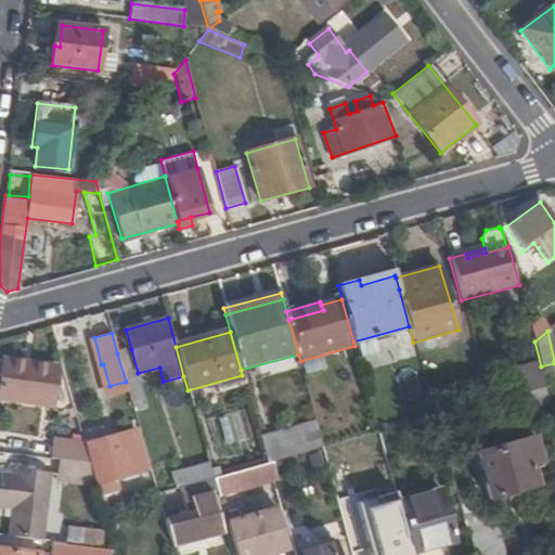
[(138,373),(131,349),(117,353),(126,382),(133,412),(146,408),(138,373)]
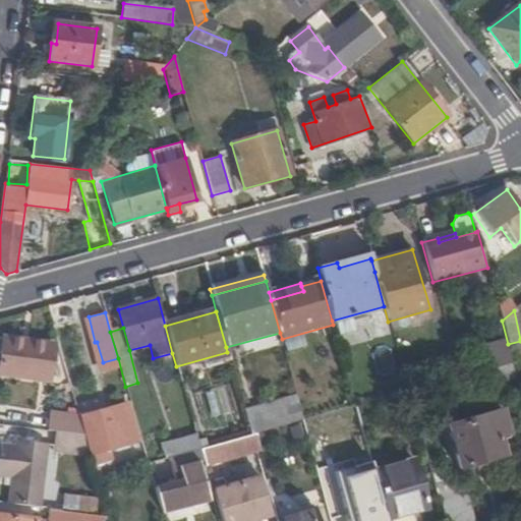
[(3,340),(0,357),(0,373),(49,381),(53,346),(3,340)]
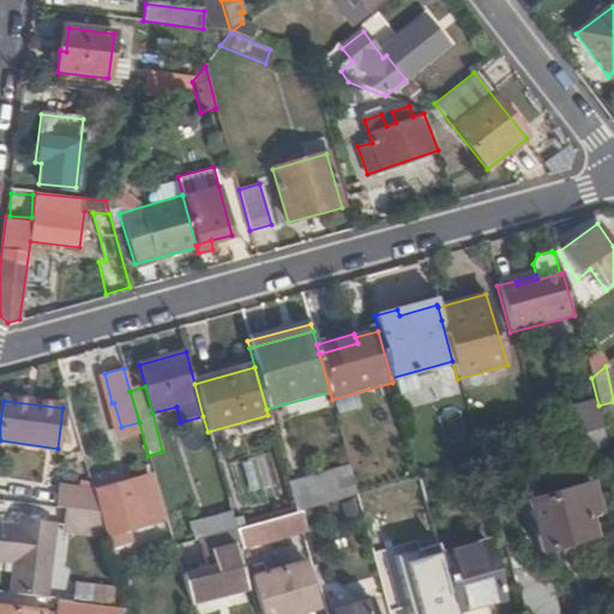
[(350,467),(288,485),(295,515),(302,512),(359,497),(350,467)]
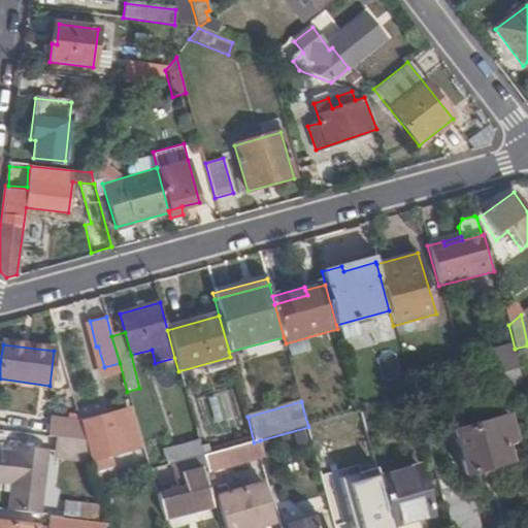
[(48,435),(75,436),(76,416),(50,415),(48,435)]
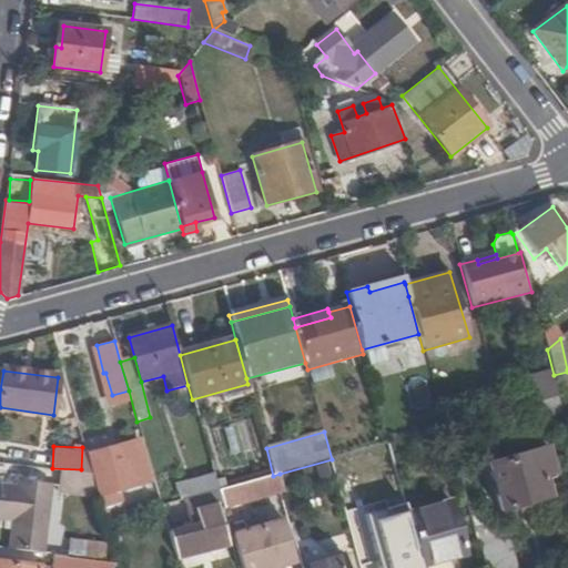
[(132,485),(131,480),(146,477),(138,447),(123,450),(122,447),(89,457),(99,495),(132,485)]
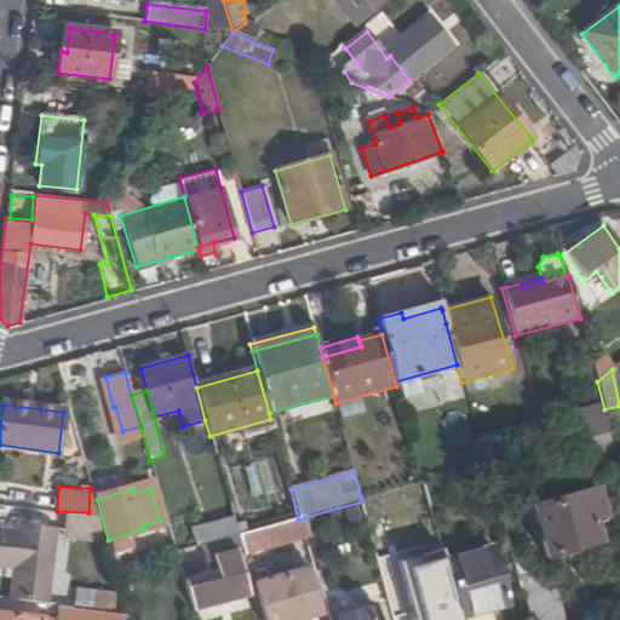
[(593,489),(532,506),(546,558),(601,544),(596,522),(602,520),(593,489)]
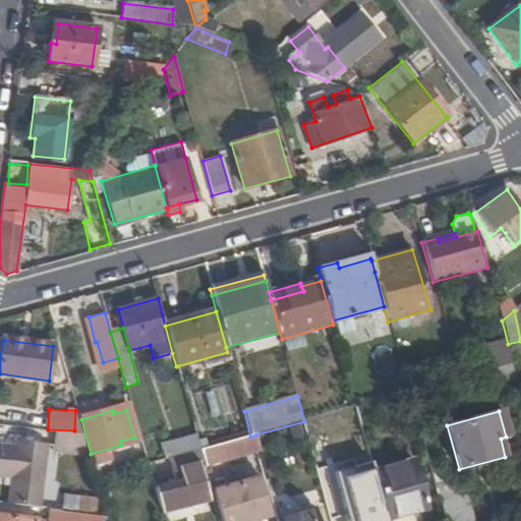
[(262,454),(256,435),(250,437),(256,455),(262,454)]
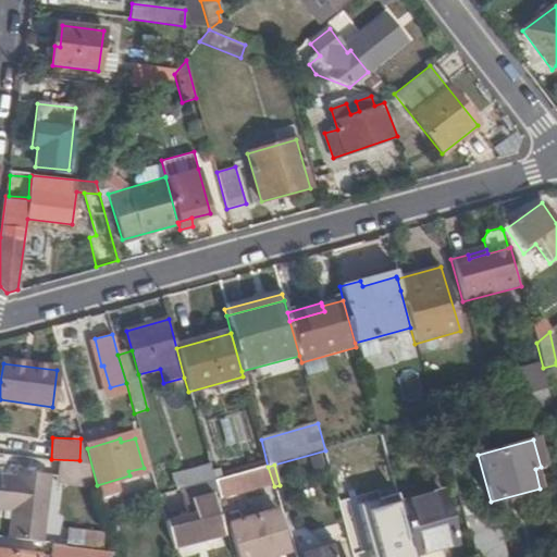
[(172,475),(176,492),(212,482),(208,466),(172,475)]
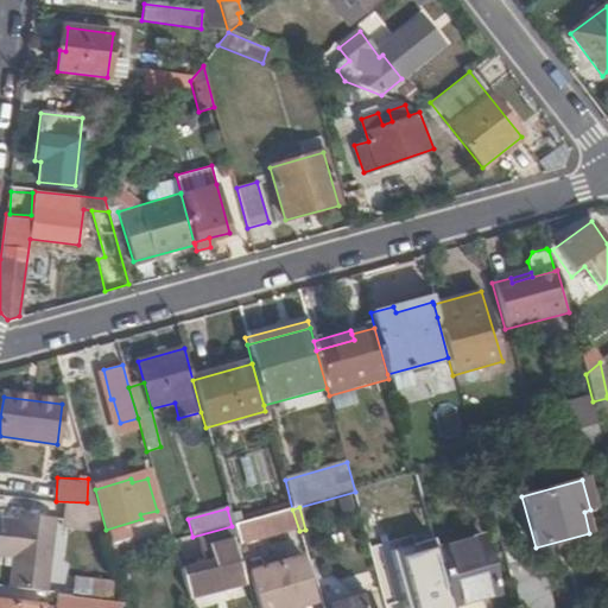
[(238,548),(299,531),(292,510),(232,526),(238,548)]
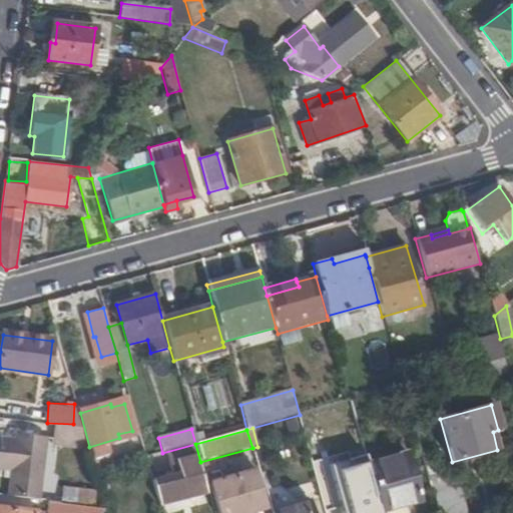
[(0,471),(11,472),(8,499),(41,503),(48,439),(15,435),(14,442),(0,440),(0,471)]
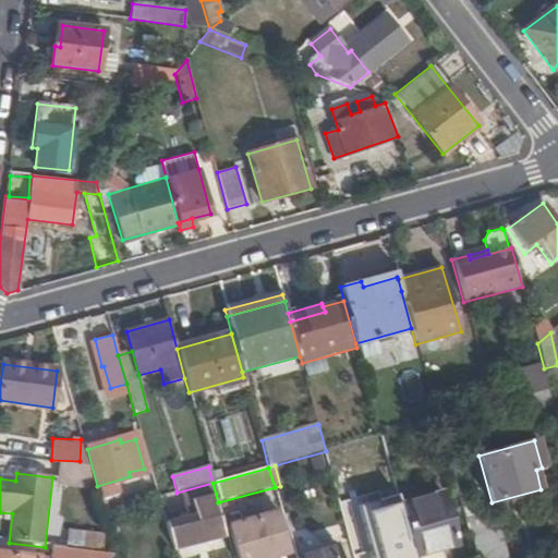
[(344,499),(355,541),(397,529),(386,488),(344,499)]
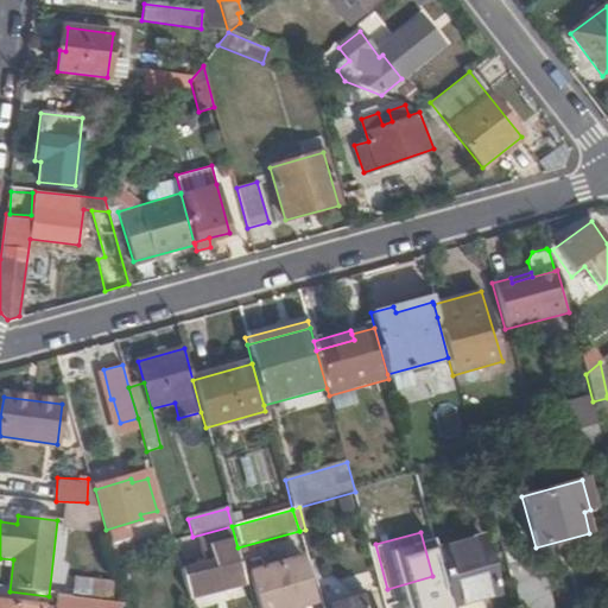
[(482,539),(437,551),(451,605),(496,590),(482,539)]
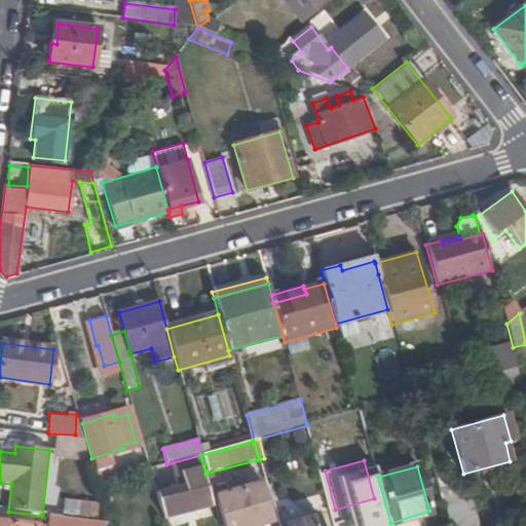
[(191,505),(208,500),(199,468),(180,474),(183,487),(157,494),(164,518),(192,511),(191,505)]
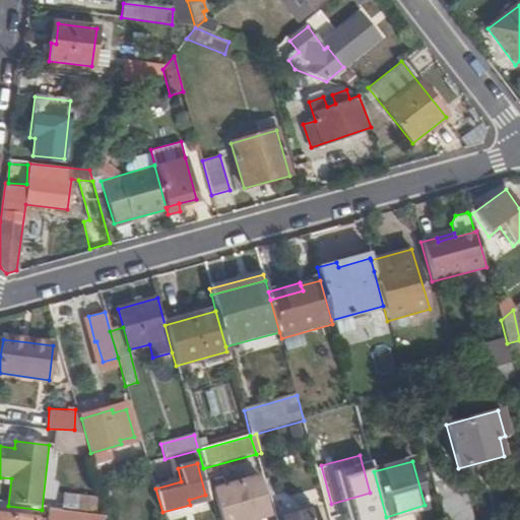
[(254,519),(270,515),(259,474),(212,491),(220,519),(254,519)]
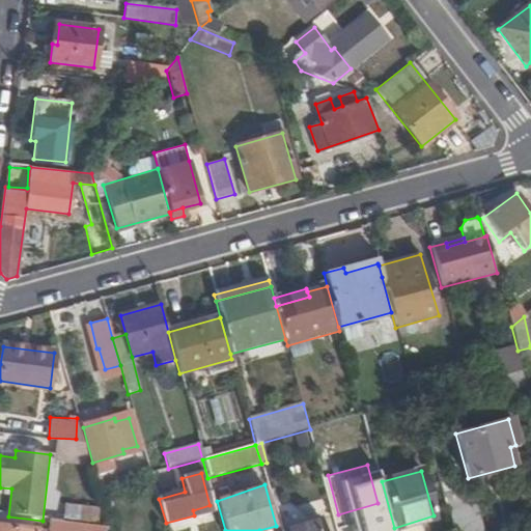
[(479,530),(471,497),(444,504),(451,530),(479,530)]
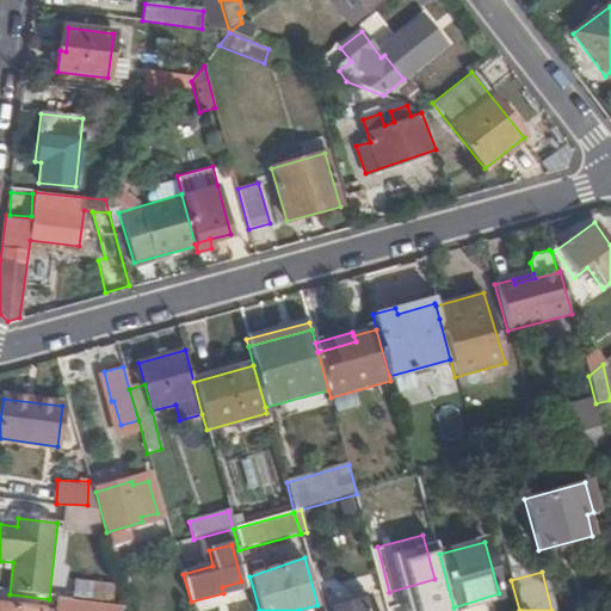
[(244,587),(241,581),(222,587),(223,593),(244,587)]
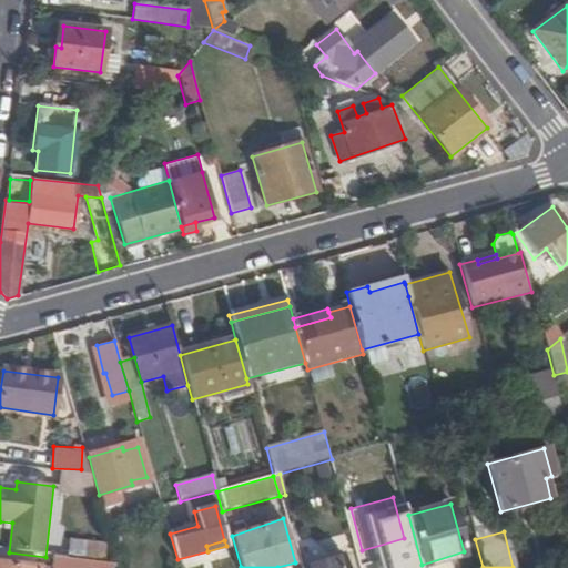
[(303,567),(345,567),(343,555),(302,565),(303,567)]
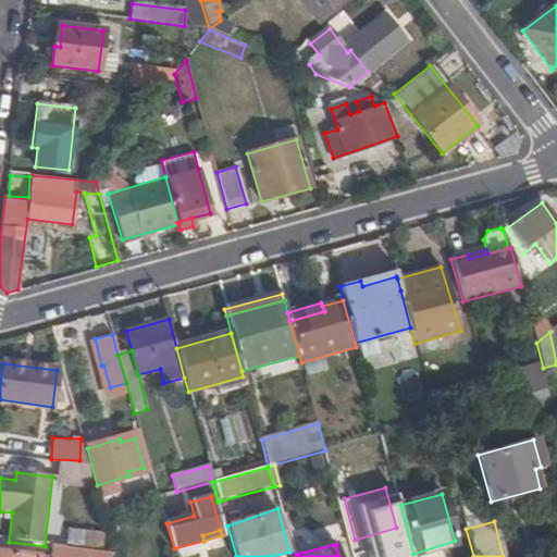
[(100,556),(103,554),(58,547),(56,556),(100,556)]
